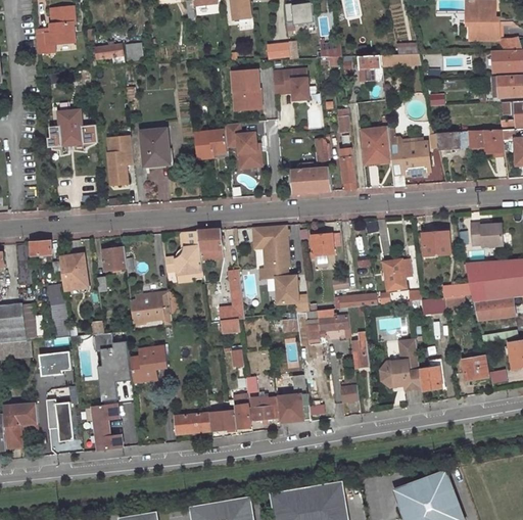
[(185,0),(187,16),(194,15),(192,0),(185,0)]
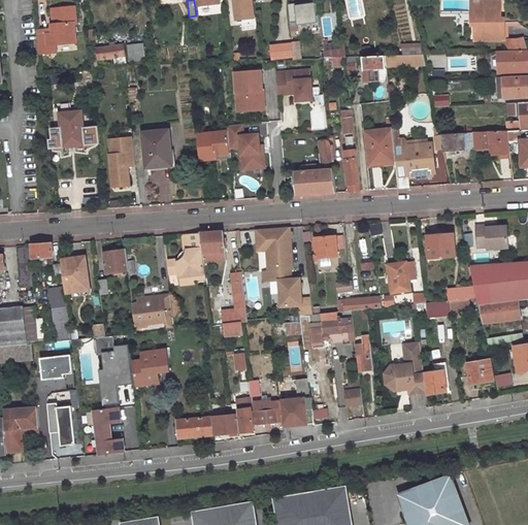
[(197,9),(220,6),(219,0),(210,0),(209,1),(209,3),(197,4),(197,9)]
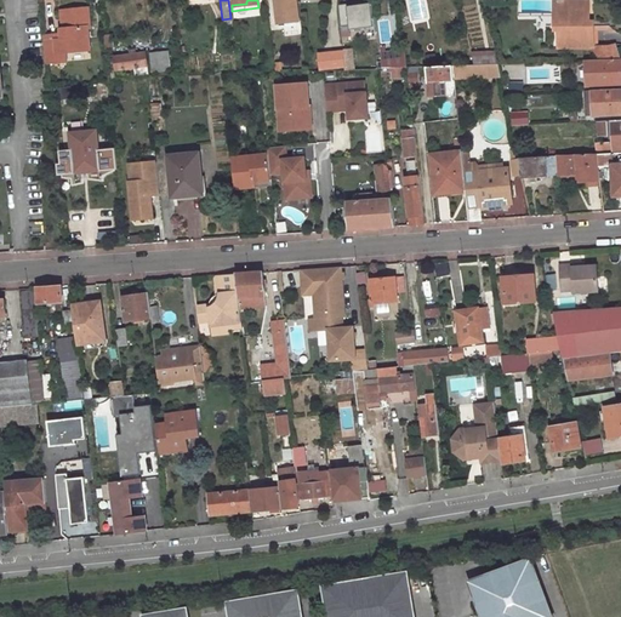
[(278,0),(281,22),(295,21),(291,0),(278,0)]
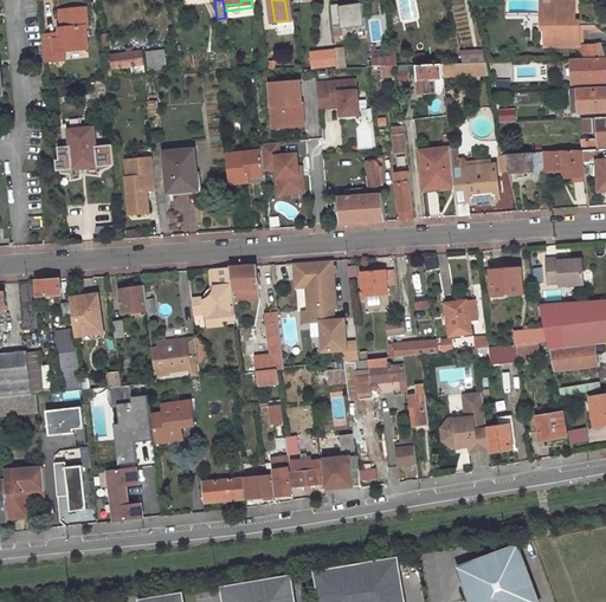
[(329,6),(331,25),(341,24),(342,27),(363,24),(360,1),(353,1),(353,0),(345,0),(345,2),(337,4),(329,6)]
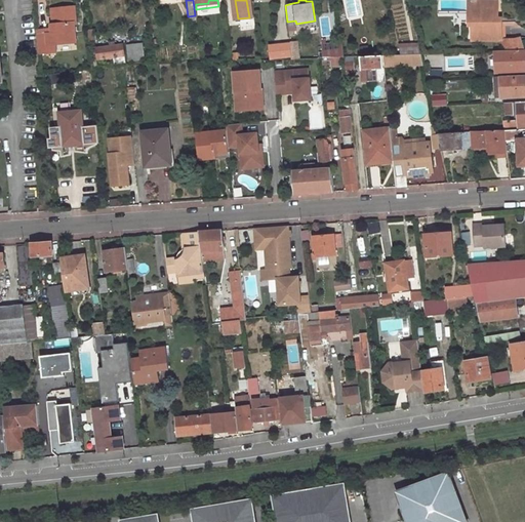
[(431,0),(432,12),(462,12),(462,0),(431,0)]
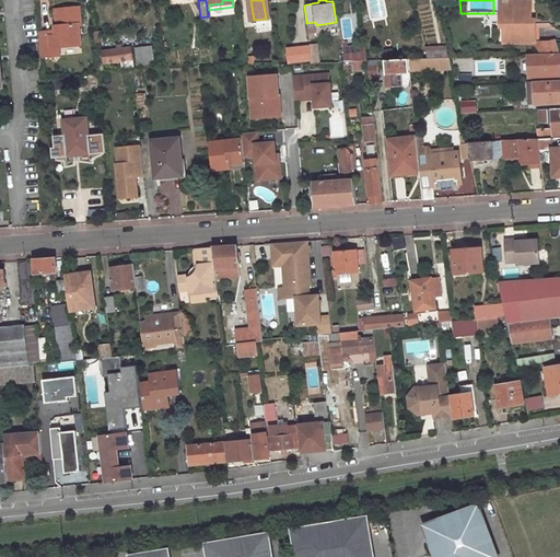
[(520,23),(518,0),(493,0),(493,13),(493,23),(497,23),(497,27),(528,26),(528,22),(525,22),(520,23)]
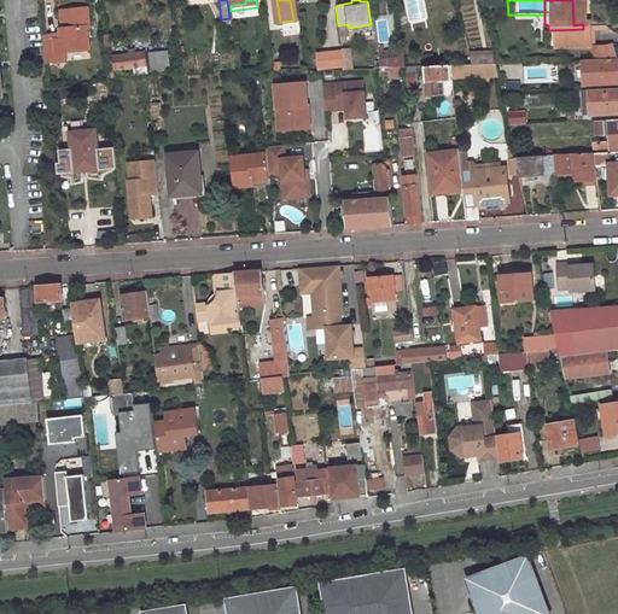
[(60,52),(89,48),(86,27),(88,27),(86,7),(62,10),(63,28),(60,28),(60,37),(56,39),(56,34),(42,35),(46,63),(62,62),(60,52)]
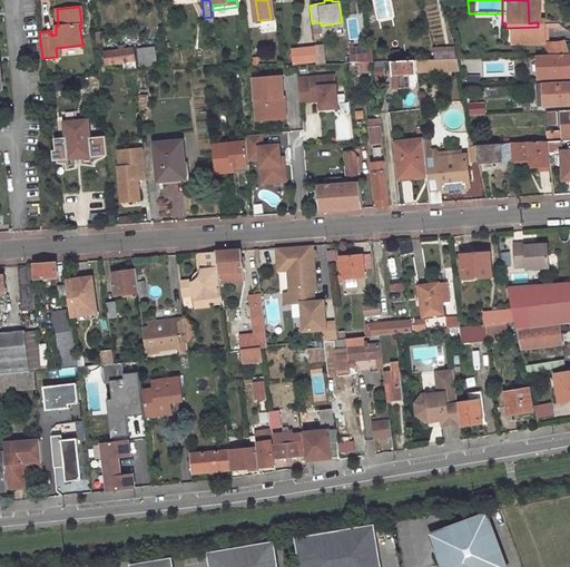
[(505,42),(538,42),(538,27),(505,28),(505,42)]
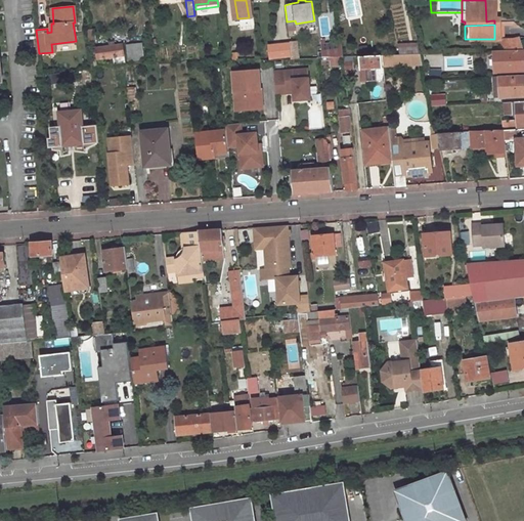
[(319,36),(313,37),(314,48),(315,58),(322,58),(320,45),(319,36)]
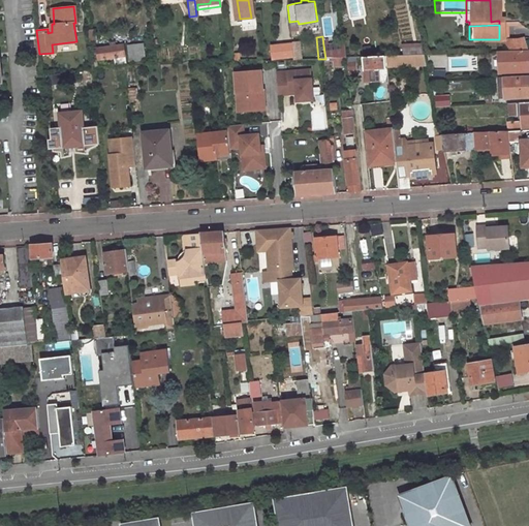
[(143,39),(127,40),(127,58),(144,57),(143,39)]
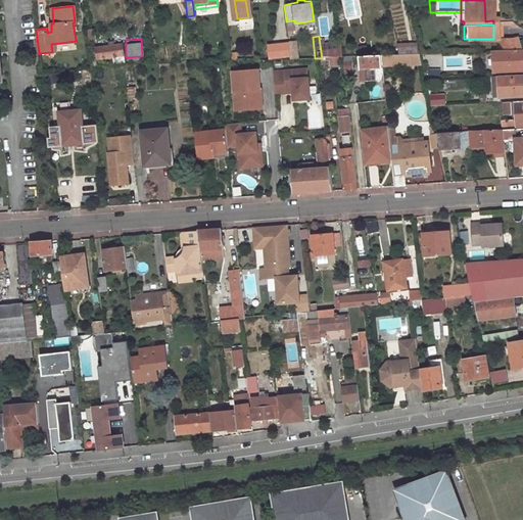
[(108,44),(100,46),(102,57),(112,55),(113,61),(125,59),(122,42),(113,43),(108,44)]
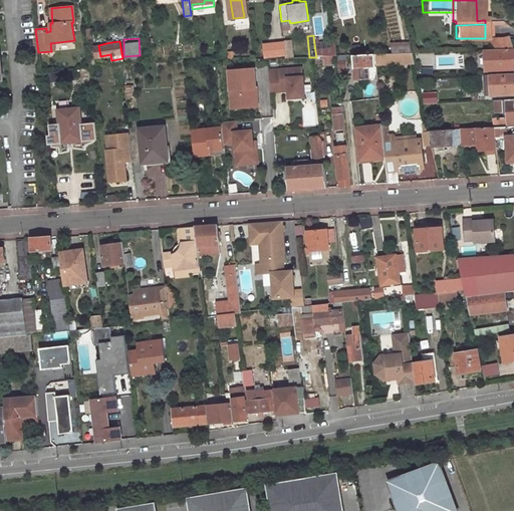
[(337,56),(335,43),(314,44),(316,57),(337,56)]
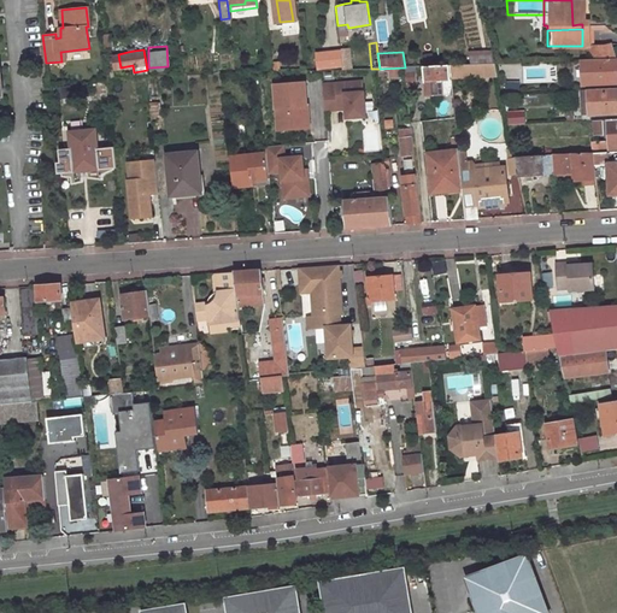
[(341,53),(316,54),(317,71),(344,70),(341,53)]
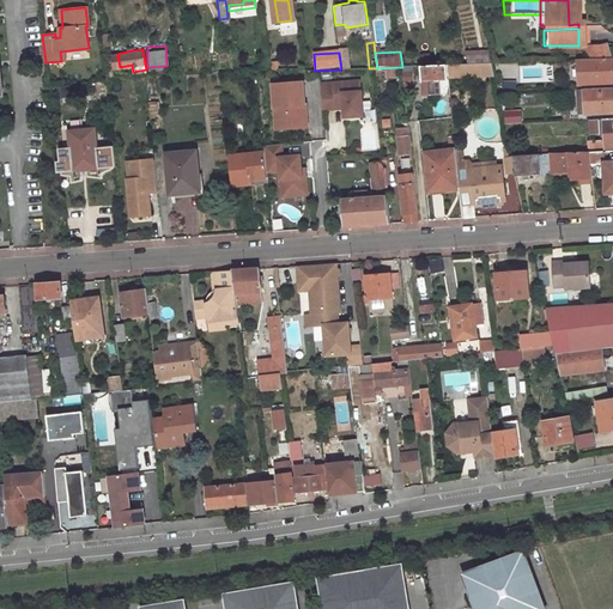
[(369,68),(368,56),(352,58),(352,68),(369,68)]
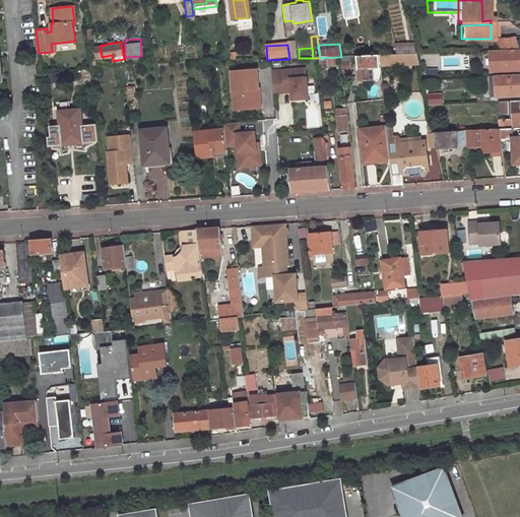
[(519,68),(519,49),(501,50),(488,50),(490,71),(519,69),(519,68)]
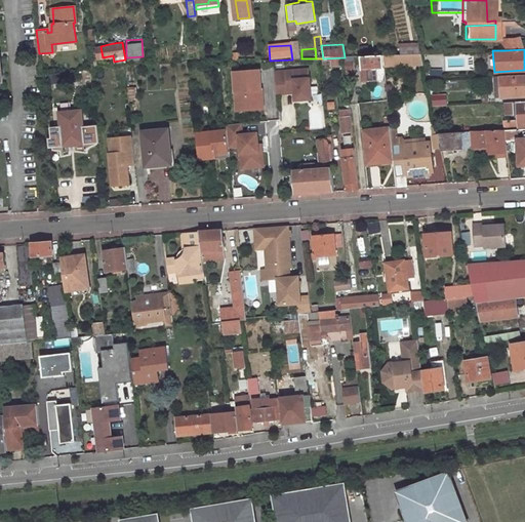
[(354,68),(353,53),(345,53),(346,68),(354,68)]
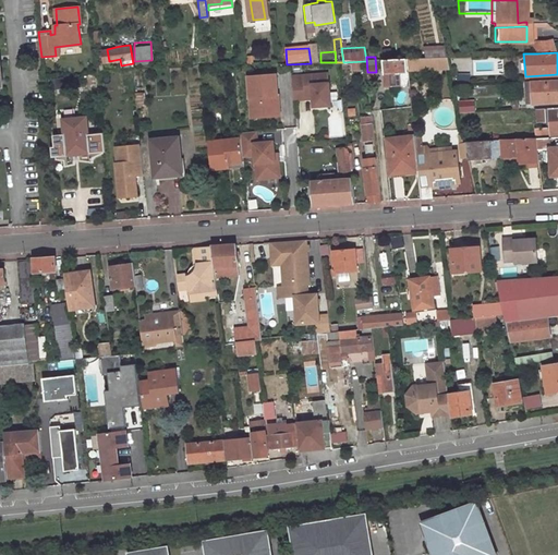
[(407,70),(447,68),(449,68),(447,57),(405,59),(407,70)]
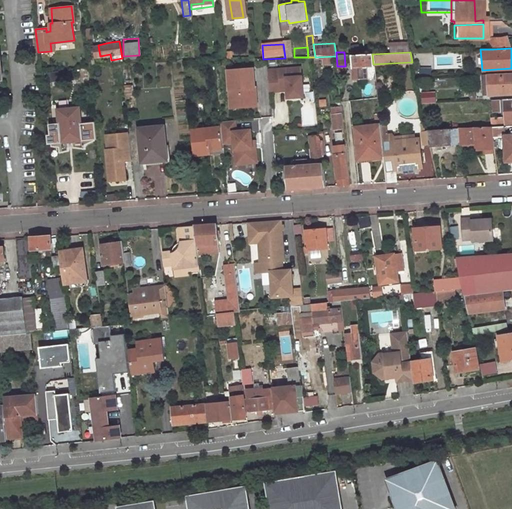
[(367,79),(366,67),(374,67),(373,64),(372,54),(351,55),(352,68),(358,67),(359,79),(367,79)]
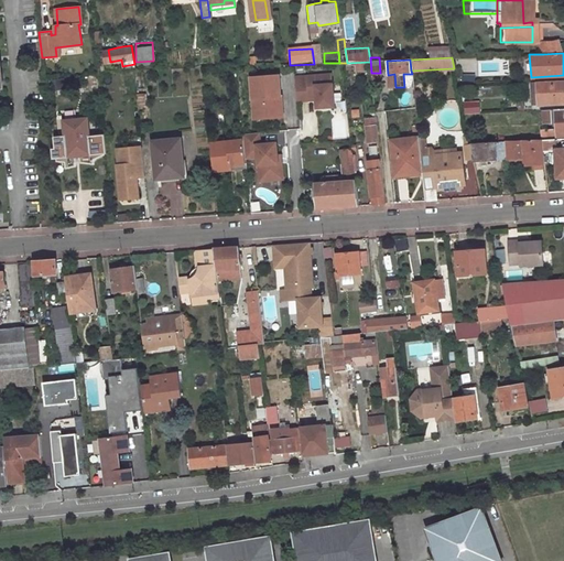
[(333,74),(295,77),(297,99),(316,98),(316,100),(317,108),(335,106),(333,74)]
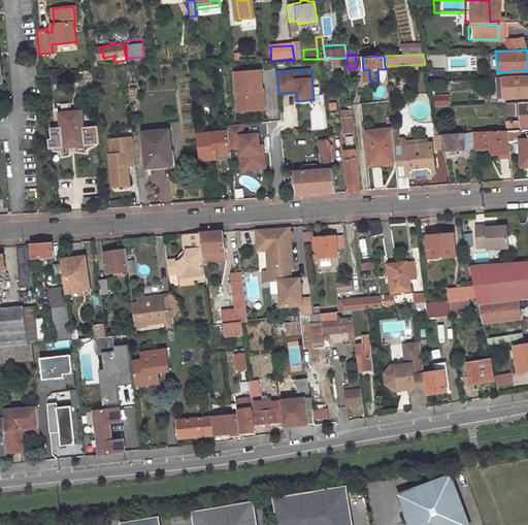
[(263,73),(236,74),(238,111),(259,110),(258,91),(263,91),(263,73)]
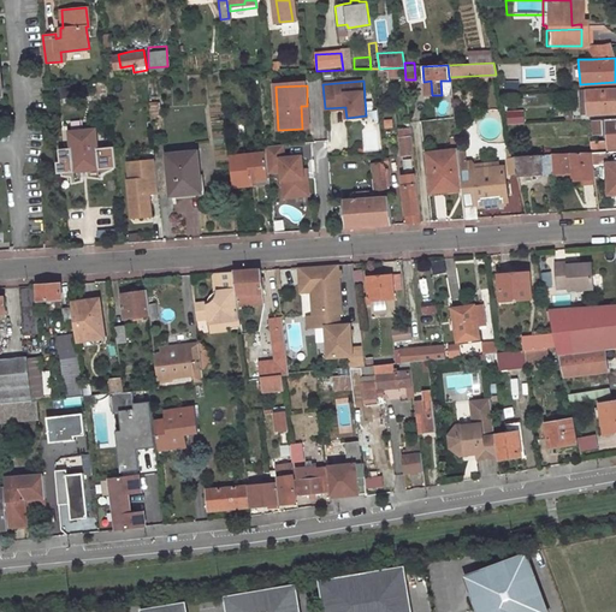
[(588,116),(615,113),(615,87),(587,88),(588,116)]
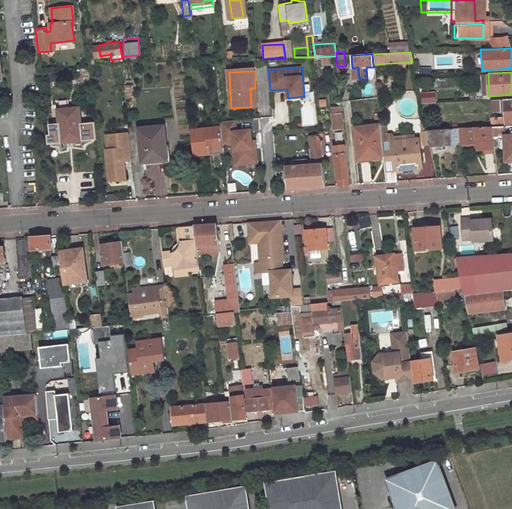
[(132,93),(130,85),(123,86),(124,94),(132,93)]
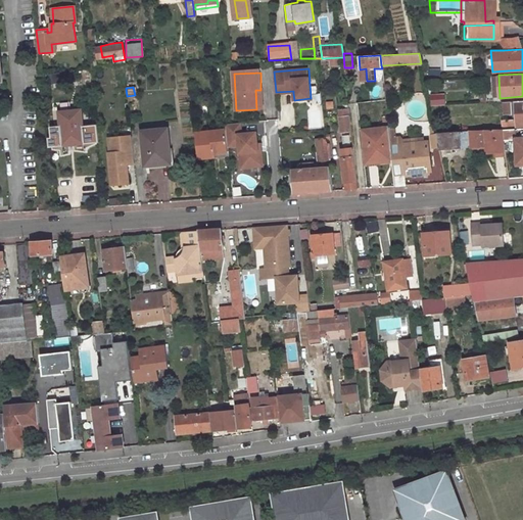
[(511,112),(516,111),(517,124),(522,123),(522,100),(510,101),(511,112)]
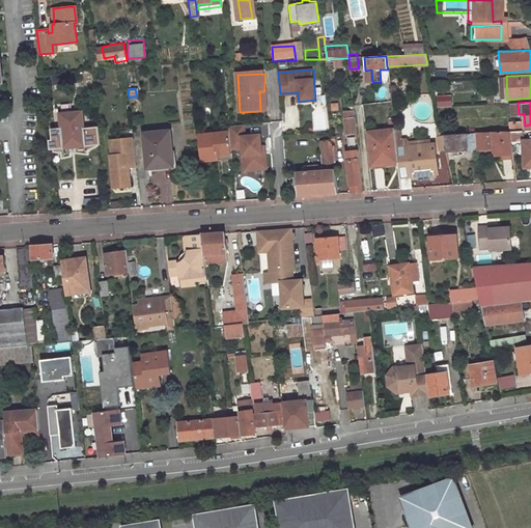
[(82,111),(60,113),(63,147),(85,145),(82,111)]
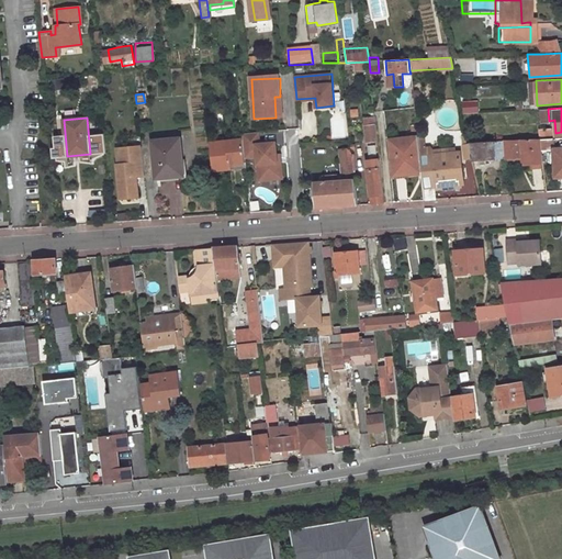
[(375,125),(364,126),(366,143),(378,142),(375,125)]
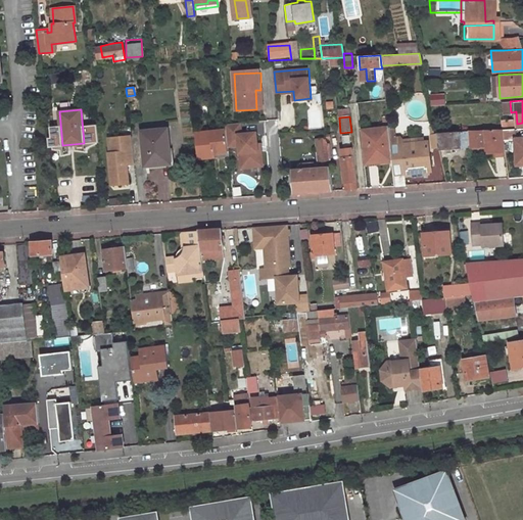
[(243,157),(244,168),(262,167),(260,151),(256,151),(256,144),(255,133),(241,134),(240,123),(225,124),(225,129),(227,146),(237,145),(238,153),(243,157)]
